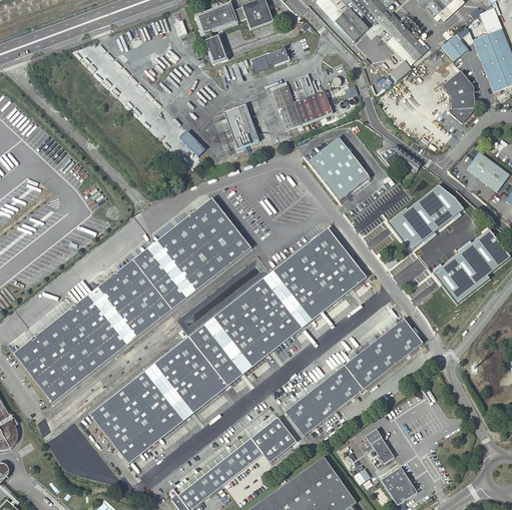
[(213,7),(193,14),(201,35),(236,23),(236,21),(245,18),(249,28),(272,20),(264,0),(251,0),(240,4),(241,6),(232,9),(229,2),(217,6),(213,7)]
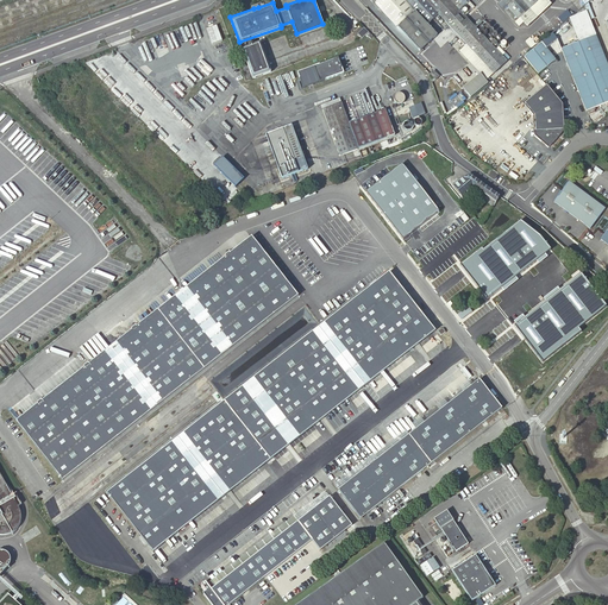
[(374,0),(395,24),(400,20),(413,8),(421,0),(374,0)]
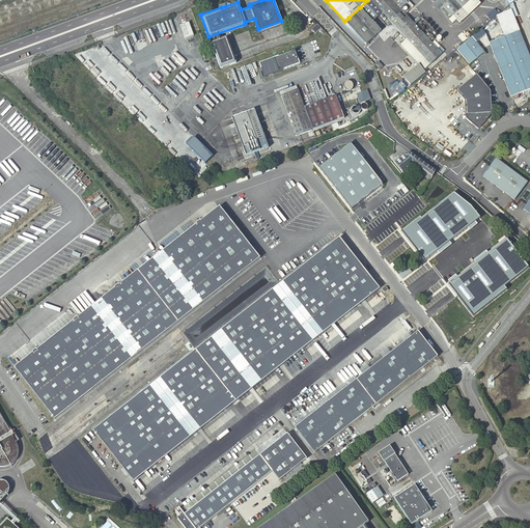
[(367,0),(360,7),(371,19),(381,10),(406,36),(428,61),(440,51),(399,7),(406,0),(367,0)]
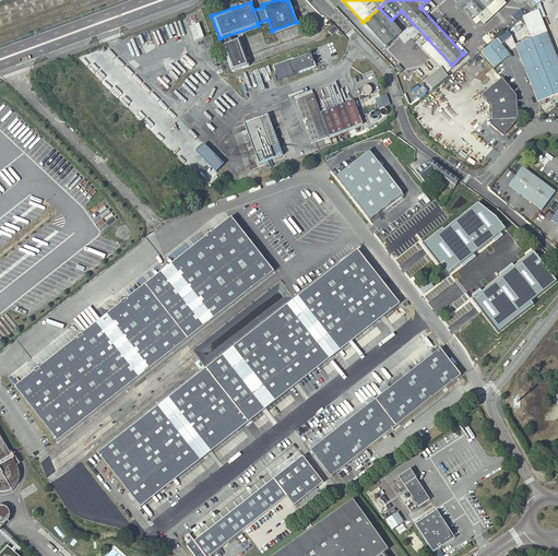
[(469,0),(465,3),(465,4),(475,14),(489,0),(469,0)]
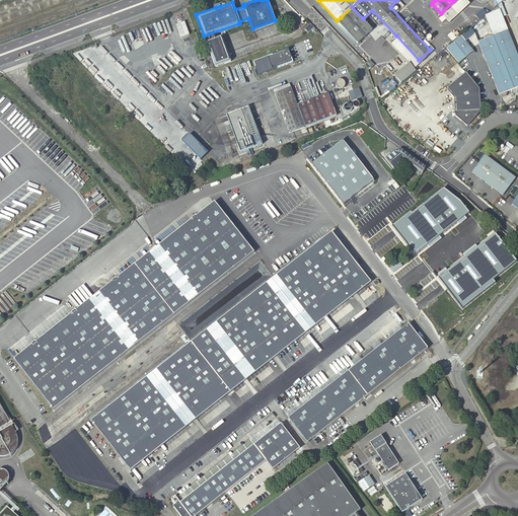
[(467,1),(466,0),(455,0),(442,12),(446,16),(448,19),(467,1)]
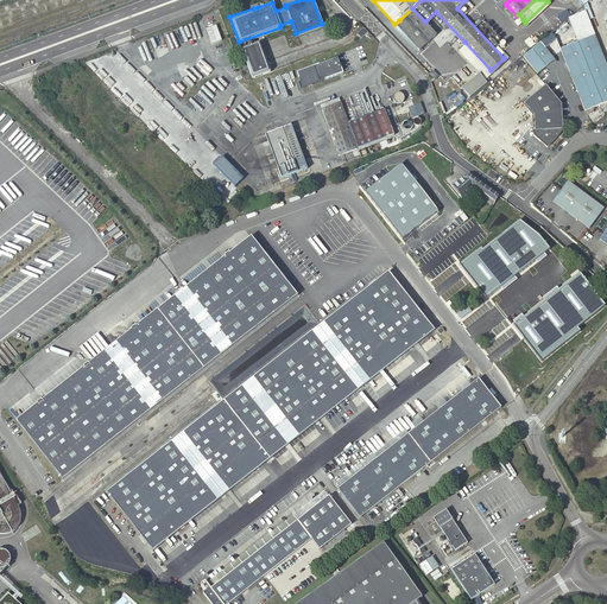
[(512,19),(517,16),(506,5),(501,8),(512,19)]
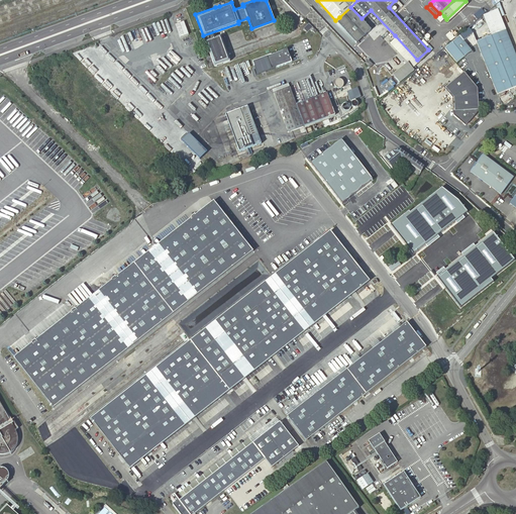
[(339,17),(335,20),(354,41),(370,27),(362,18),(350,7),(339,17)]
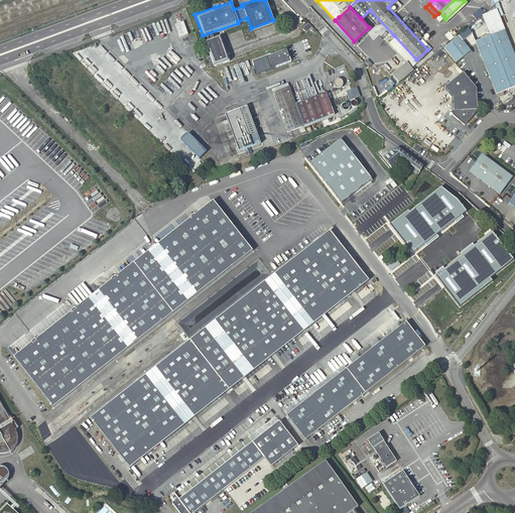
[(480,13),(476,9),(471,13),(475,17),(480,13)]
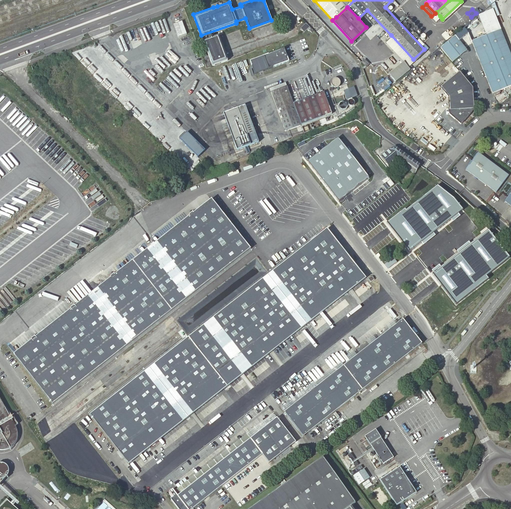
[(186,31),(181,19),(173,22),(177,34),(186,31)]
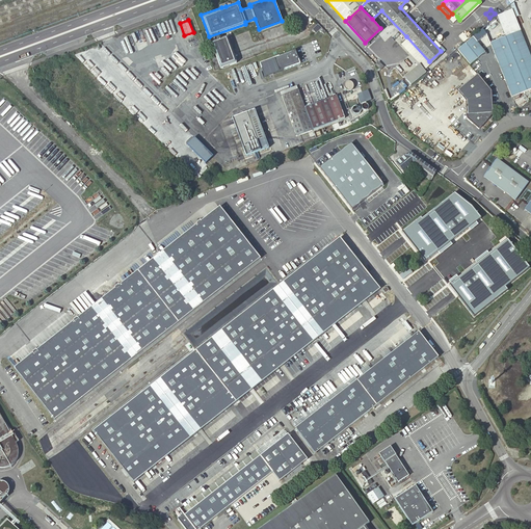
[(315,30),(318,27),(320,25),(317,21),(312,26),(315,30)]
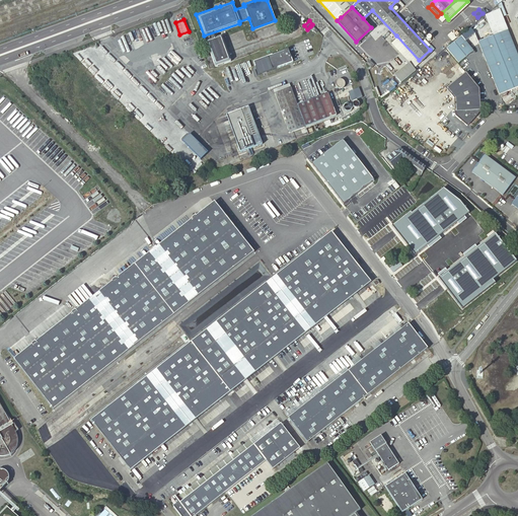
[(507,27),(477,40),(477,41),(485,58),(514,45),(507,27)]
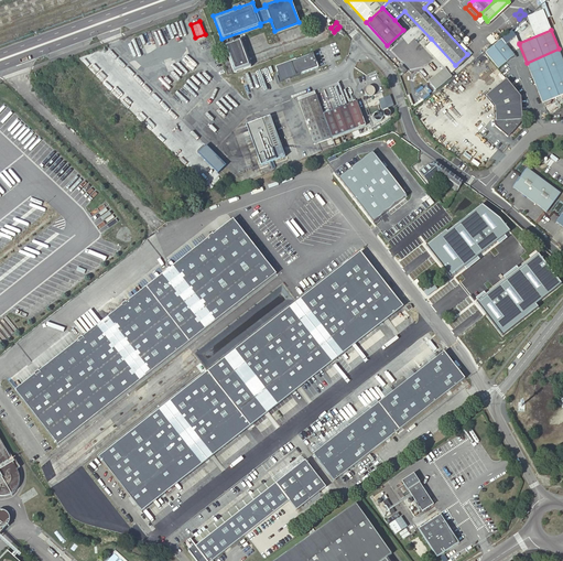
[(240,36),(224,42),(234,69),(249,64),(240,36)]
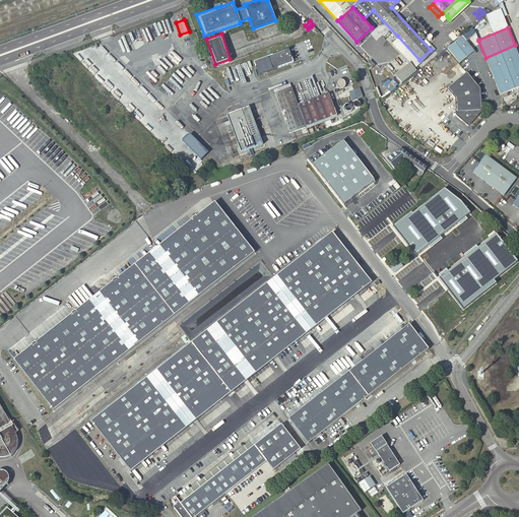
[(461,34),(447,46),(459,61),(473,49),(461,34)]
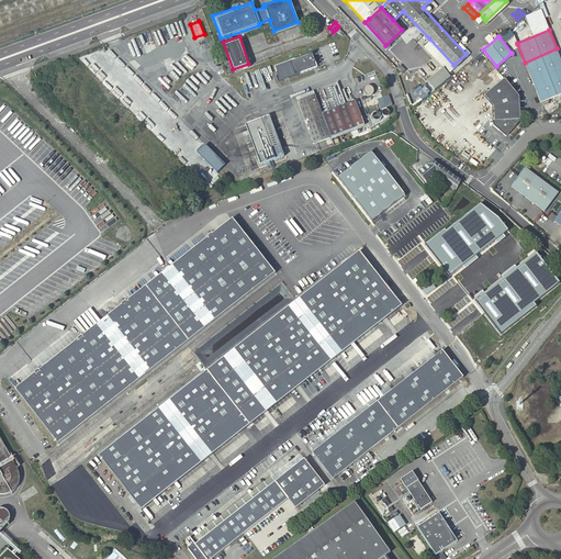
[(453,65),(429,38),(423,44),(448,70),(453,65)]
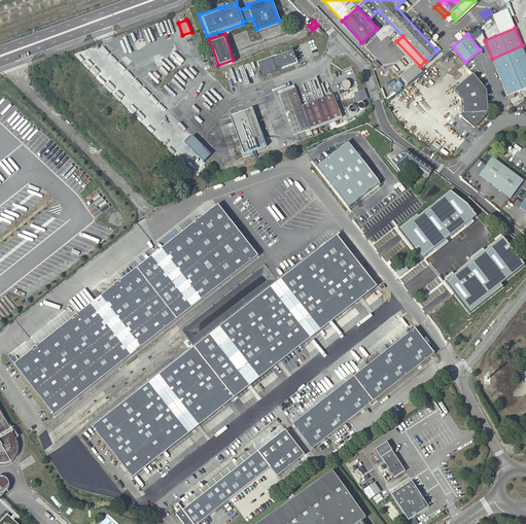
[(525,55),(522,45),(492,59),(499,76),(525,65),(525,55)]
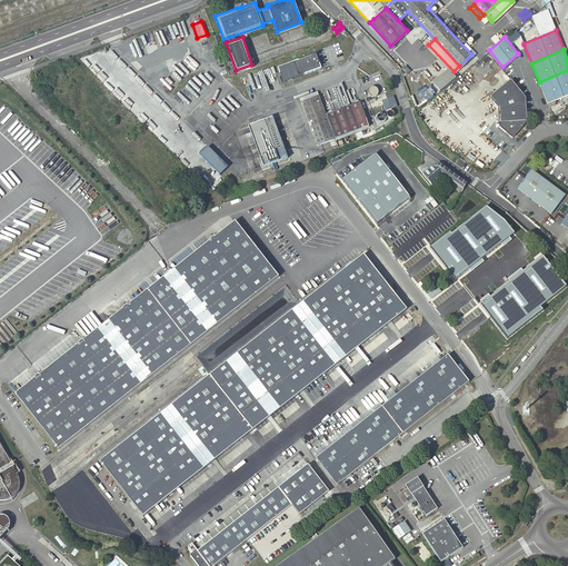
[(320,63),(316,51),(278,65),(282,79),(317,67),(316,65),(320,63)]
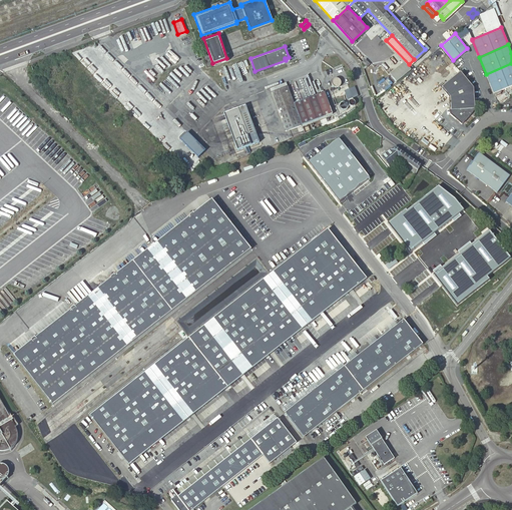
[(511,83),(511,63),(486,74),(493,92),(511,83)]
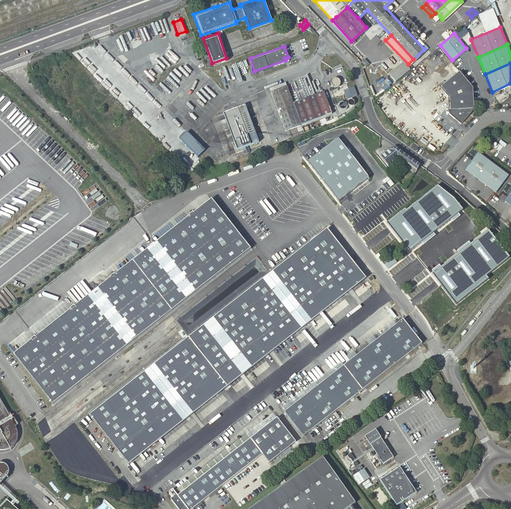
[(473,86),(459,70),(441,85),(441,88),(448,95),(448,107),(450,108),(448,109),(448,112),(451,115),(458,120),(462,120),(474,107),(473,99),(473,86)]
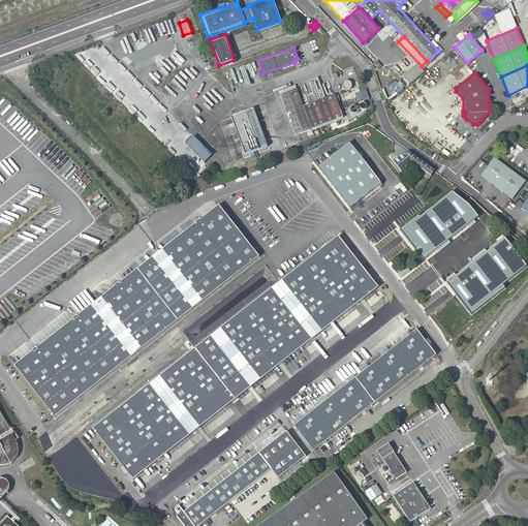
[(294,87),(279,93),(293,132),(309,127),(302,105),(294,87)]
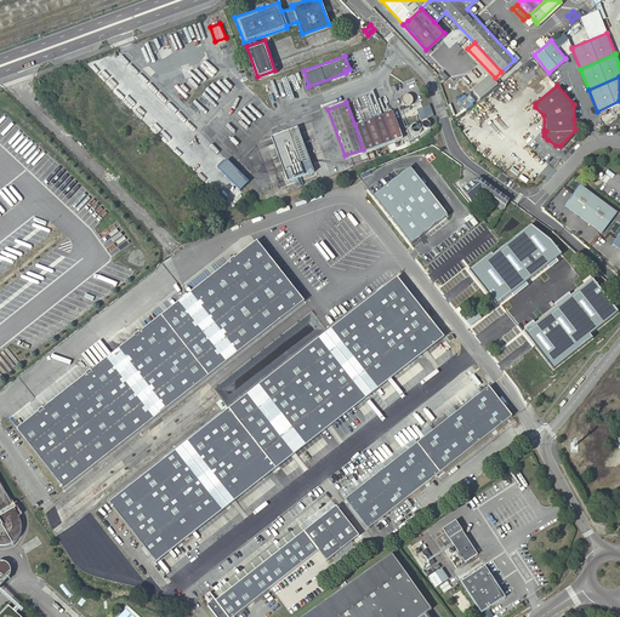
[(416,107),(420,118),(433,113),(430,102),(416,107)]
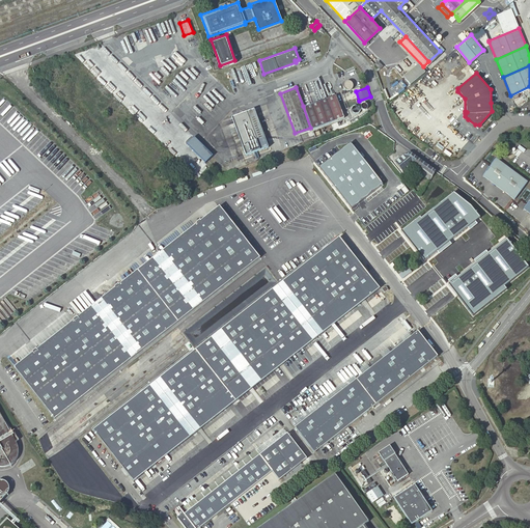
[(303,105),(311,127),(342,115),(335,93),(303,105)]
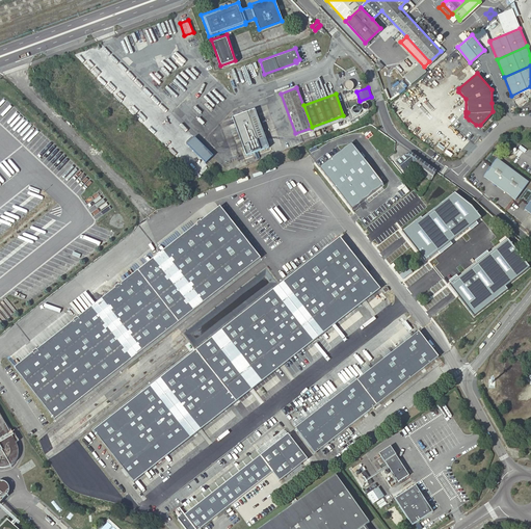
[(254,107),(231,115),(233,121),(256,112),(254,107)]
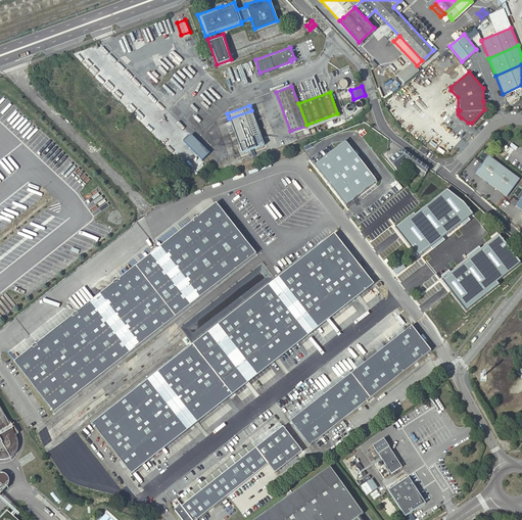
[(229,119),(238,142),(259,134),(251,110),(229,119)]
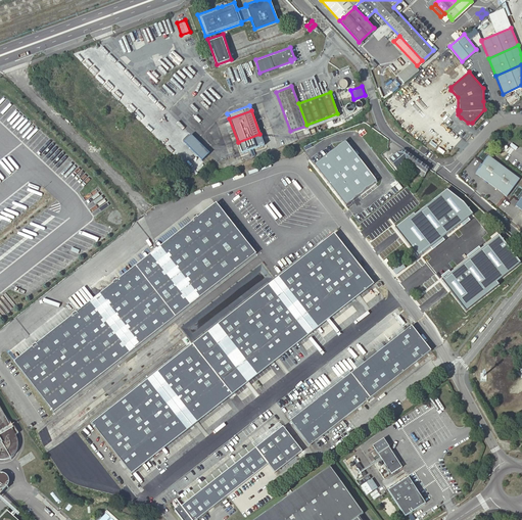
[(263,143),(259,134),(238,142),(241,151),(249,148),(250,151),(253,150),(252,147),(263,143)]
